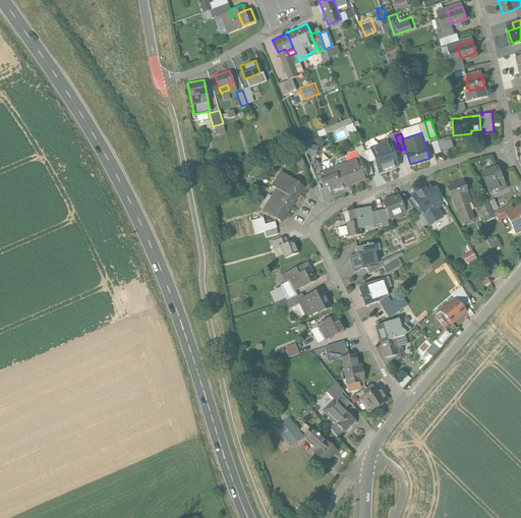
[(452,134),(440,137),(442,149),(454,146),(452,134)]
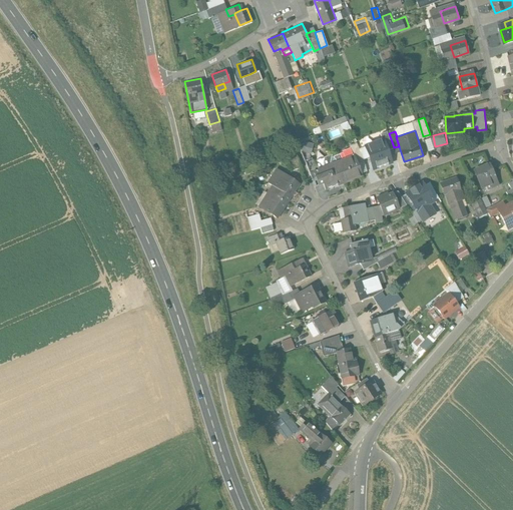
[(363,156),(357,141),(350,144),(350,146),(354,154),(357,162),(364,159),(363,156)]
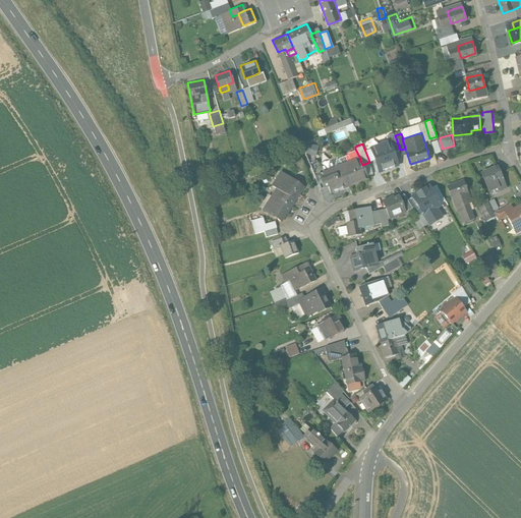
[(394,148),(387,150),(388,154),(390,160),(396,158),(394,148)]
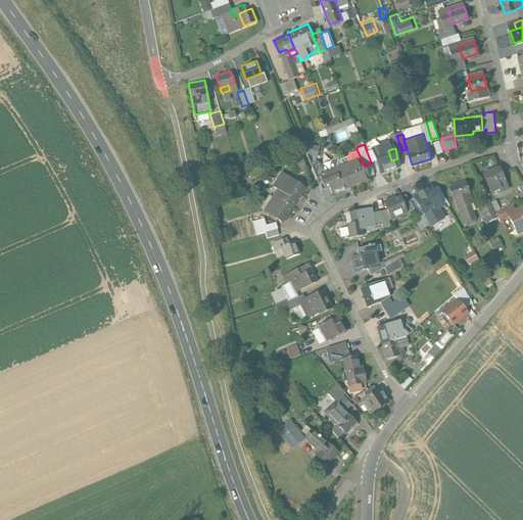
[(361,157),(357,149),(351,151),(350,153),(353,160),(342,164),(350,185),(369,178),(364,166),(361,157)]
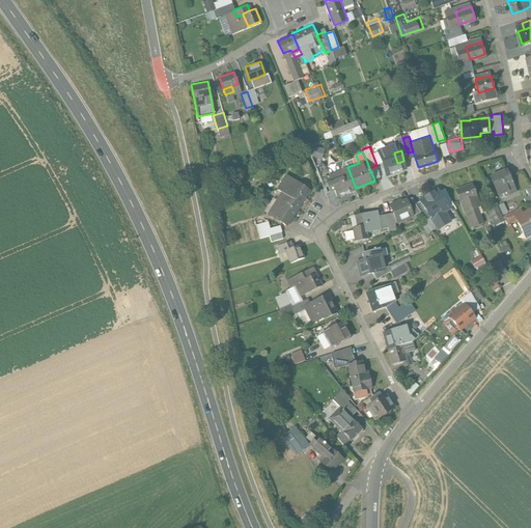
[(306,154),(295,157),(301,175),(312,171),(306,154)]
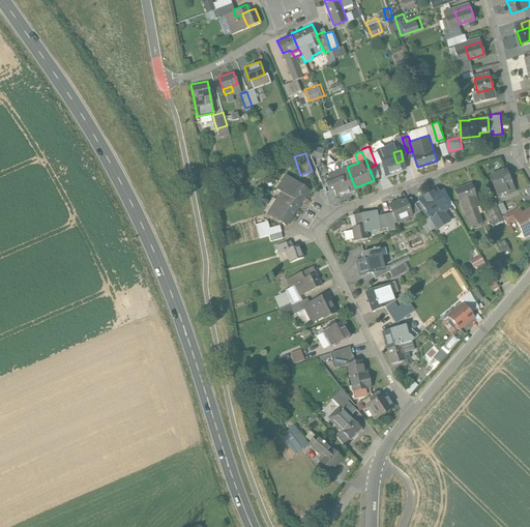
[(394,156),(382,159),(385,173),(399,169),(396,163),(394,156)]
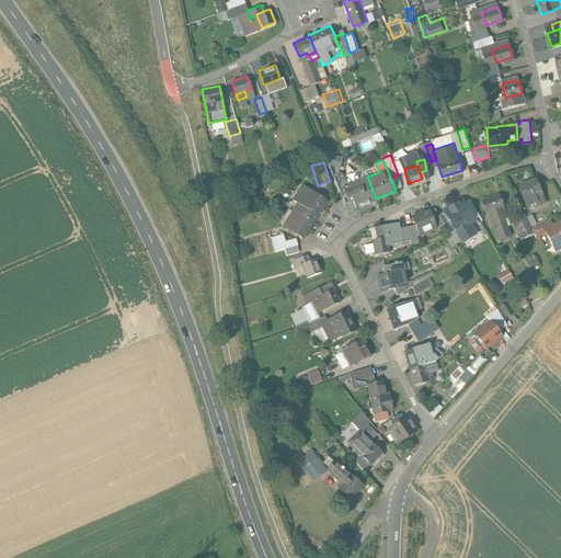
[(367,177),(361,179),(357,170),(345,174),(348,184),(347,184),(351,193),(356,206),(376,198),(367,177)]
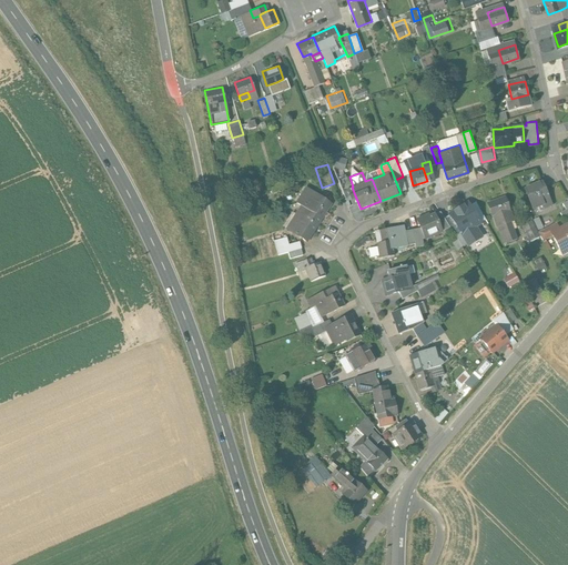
[(348,174),(338,179),(346,200),(355,195),(352,187),(353,187),(350,177),(348,174)]
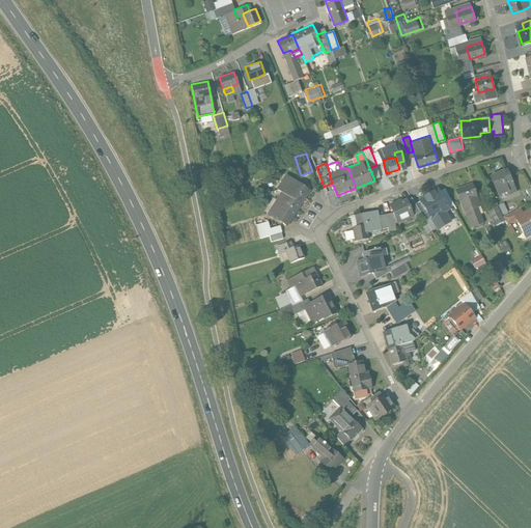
[(505,168),(492,174),(498,192),(507,188),(505,184),(510,181),(505,168)]
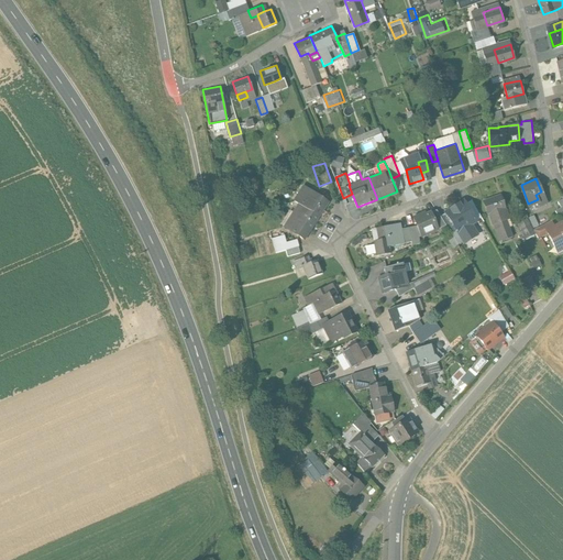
[(328,199),(304,184),(294,198),(299,201),(319,215),(328,199)]
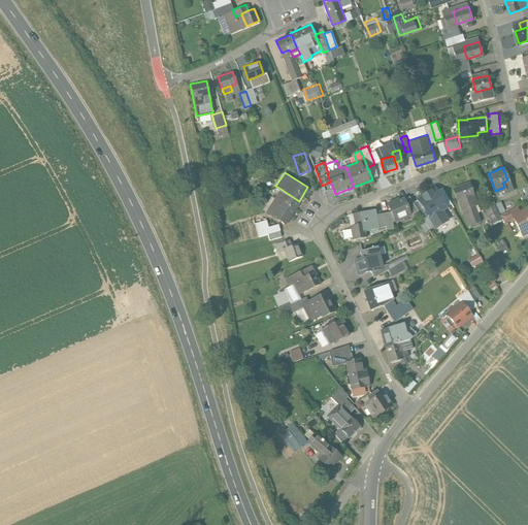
[(468,181),(453,187),(458,198),(466,195),(472,193),(468,181)]
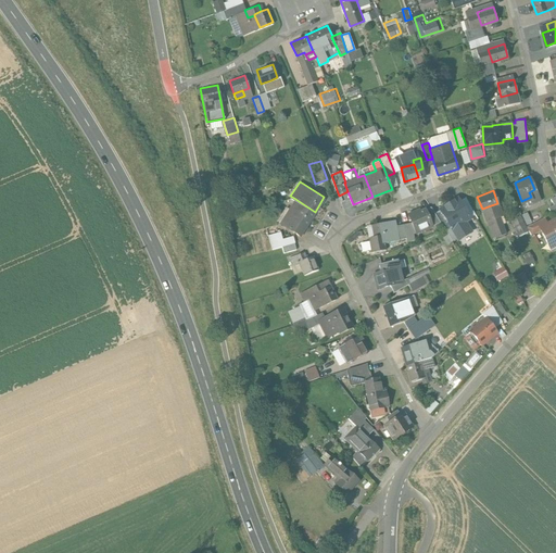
[(315,212),(295,199),(280,221),(299,233),(301,233),(315,212)]
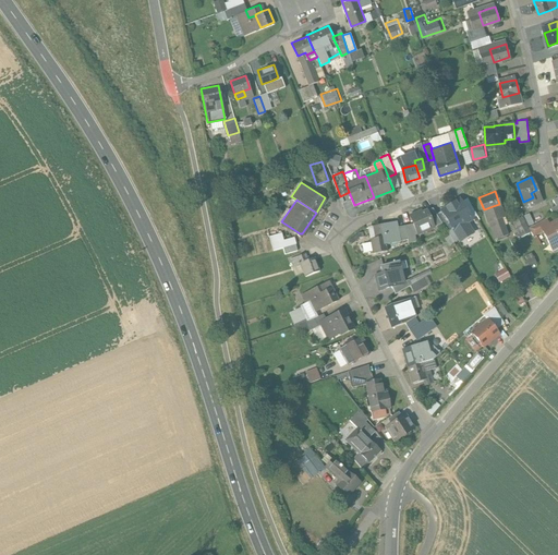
[(462,203),(447,207),(451,221),(460,218),(466,216),(462,203)]
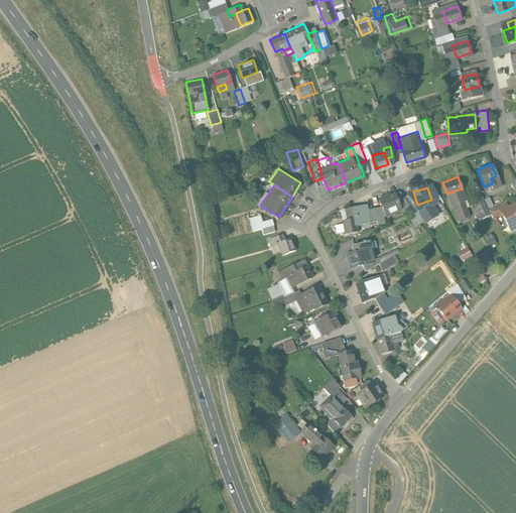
[(408,205),(400,190),(394,194),(401,209),(408,205)]
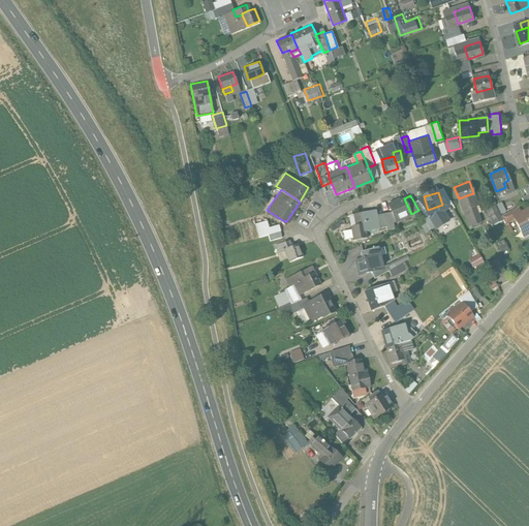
[(467,195),(459,198),(463,208),(468,206),(466,202),(469,200),(467,195)]
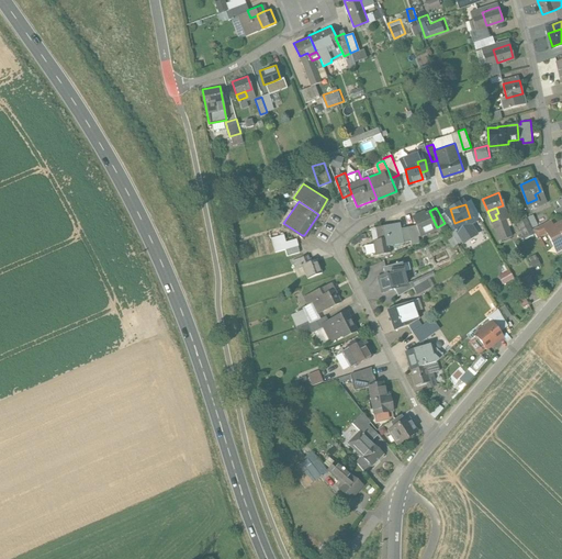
[(429,211),(422,214),(420,212),(413,215),(416,223),(415,224),(418,235),(437,227),(429,211)]
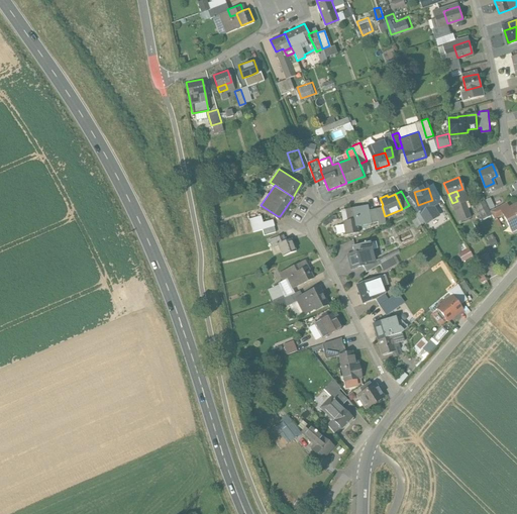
[(516,201),(514,196),(505,201),(508,207),(516,201)]
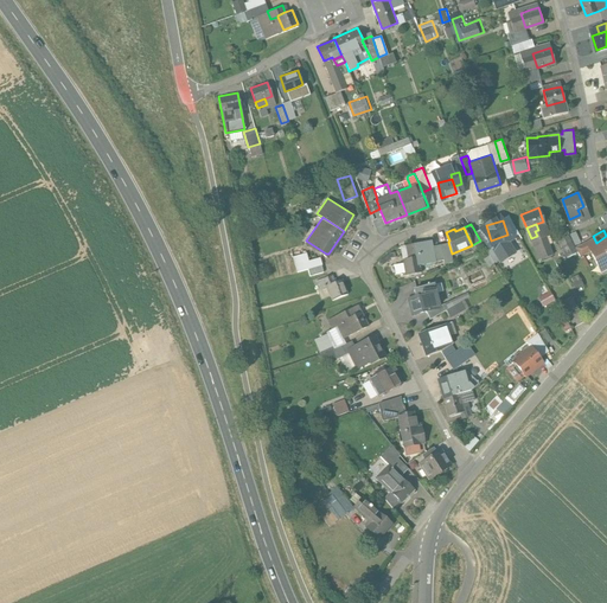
[(593,236),(575,245),(579,254),(589,248),(589,247),(596,243),(593,236)]
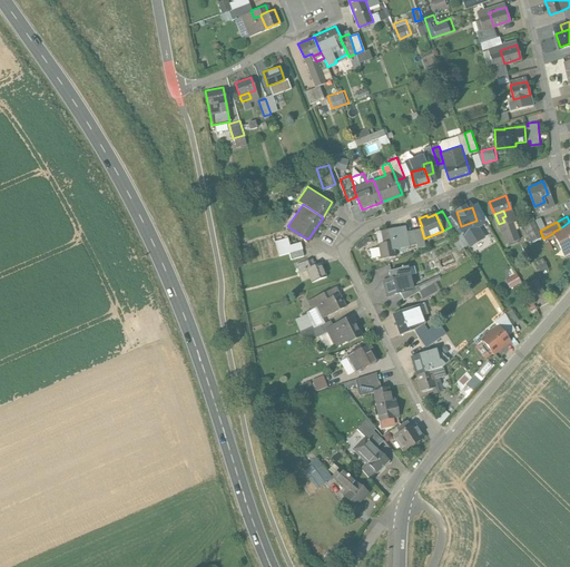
[(569,222),(560,228),(553,232),(553,233),(559,242),(558,242),(562,251),(569,246),(569,245),(569,222)]
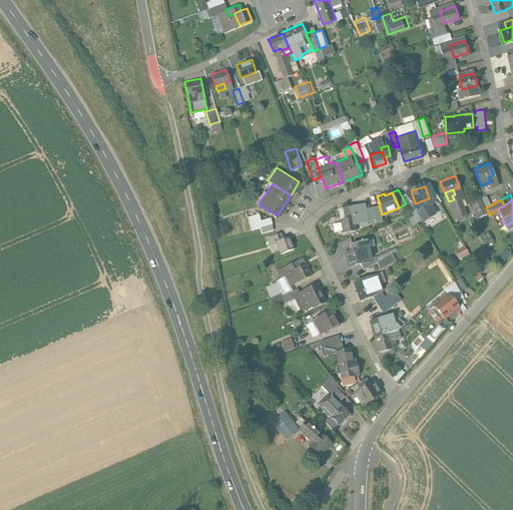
[(423,200),(415,203),(417,212),(426,209),(423,200)]
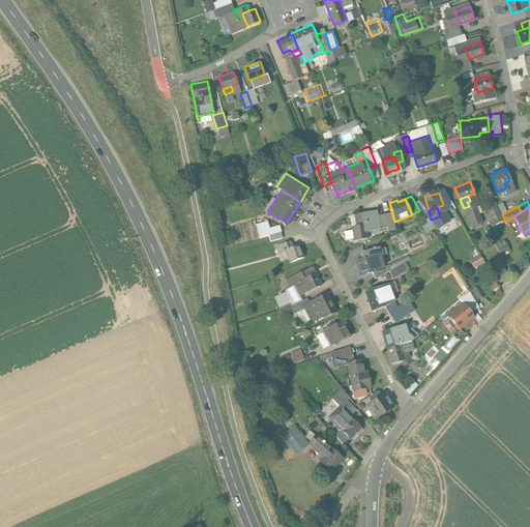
[(377,208),(364,210),(364,212),(354,214),(356,224),(352,225),(354,238),(367,236),(366,230),(380,228),(380,227),(378,213),(377,208)]
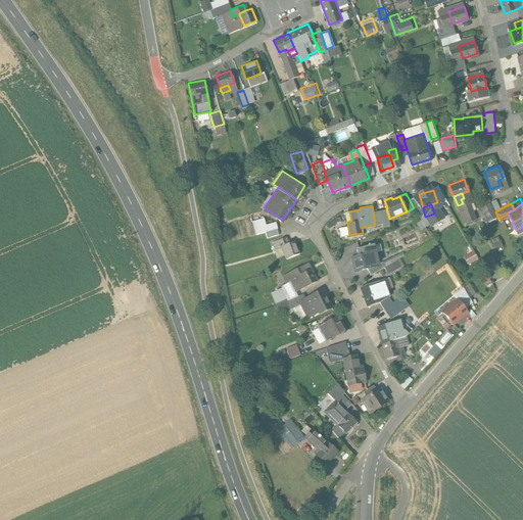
[(386,208),(379,209),(382,223),(389,221),(389,219),(386,208)]
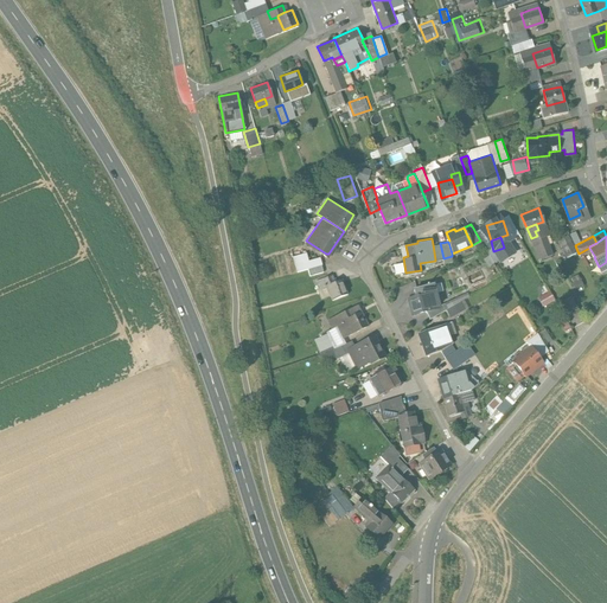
[(440,243),(433,244),(435,260),(443,258),(440,243)]
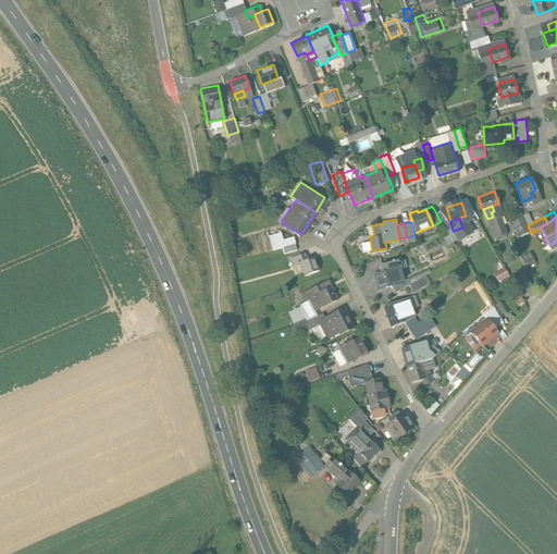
[(294,235),(283,238),(281,231),(269,234),(272,248),(283,245),(295,242),(294,235)]
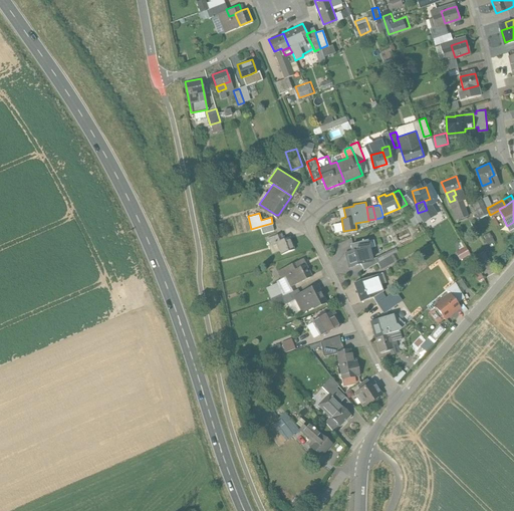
[(272,223),(261,226),(262,232),(273,229),(272,223)]
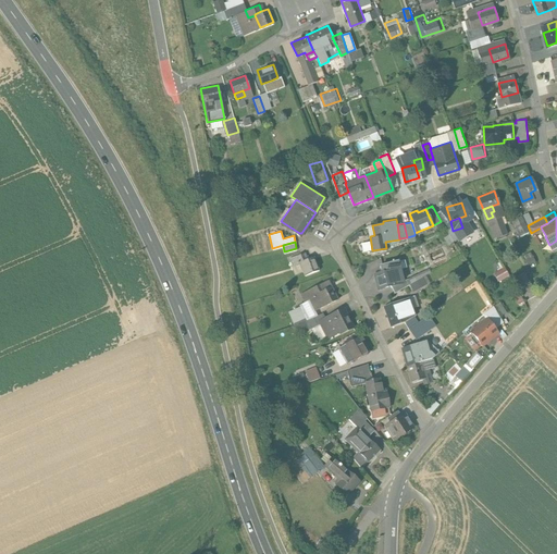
[(305,250),(296,254),(298,261),(300,260),(299,260),(307,257),(305,250)]
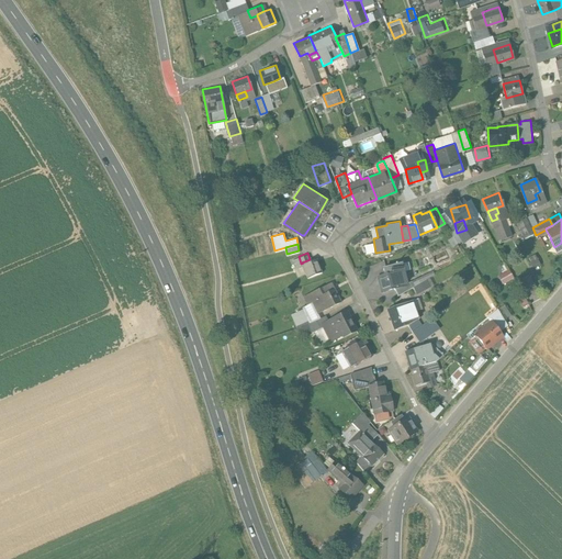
[(310,259),(302,263),(303,263),(307,276),(322,270),(316,257),(310,259)]
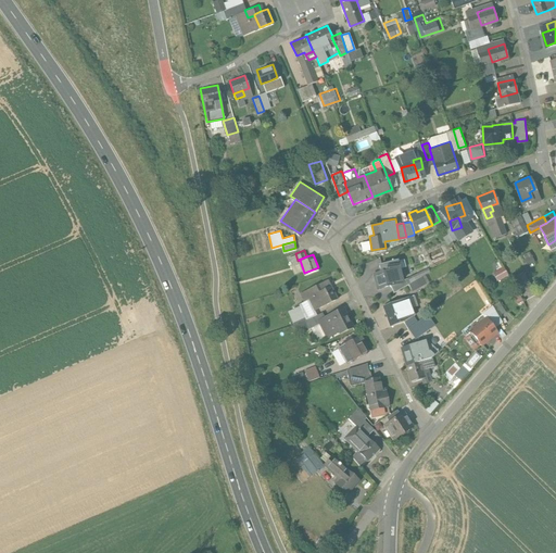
[(396,259),(379,263),(381,271),(374,272),(378,286),(389,284),(401,280),(401,279),(396,259)]
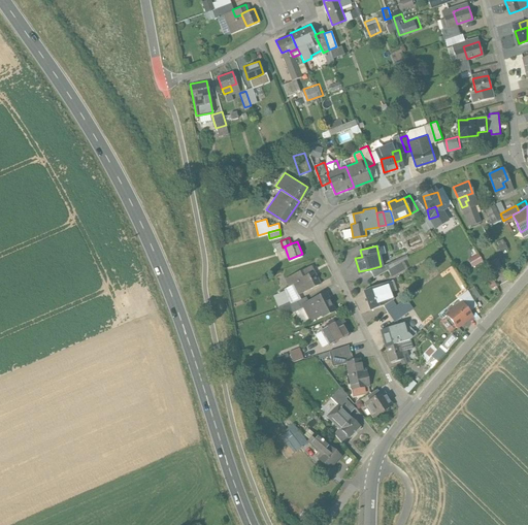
[(480,250),(469,257),(473,263),(484,257),(480,250)]
